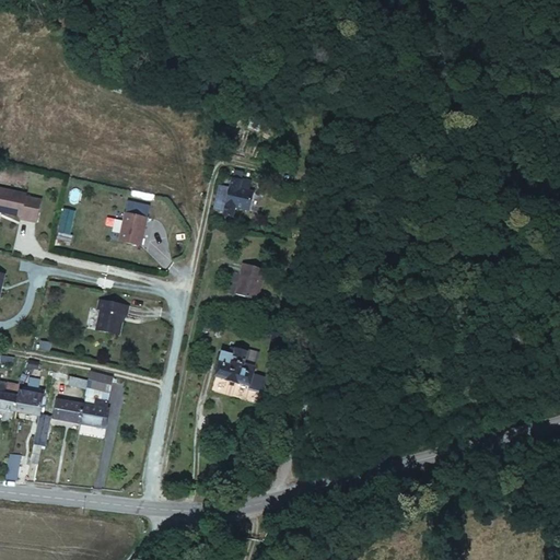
[(223,184),(217,210),(228,213),(236,176),(226,173),(223,184)]
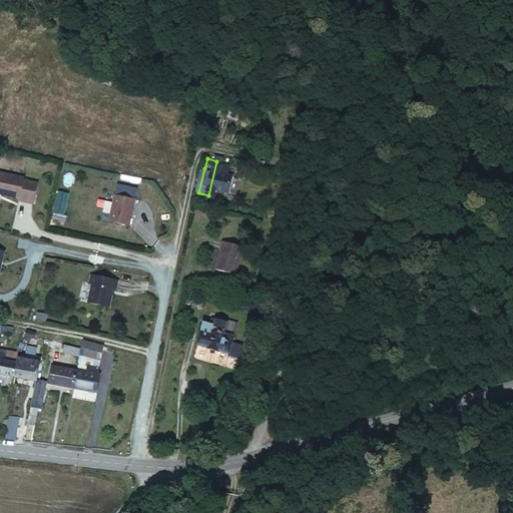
[(198,192),(204,168),(198,167),(193,192),(198,192)]
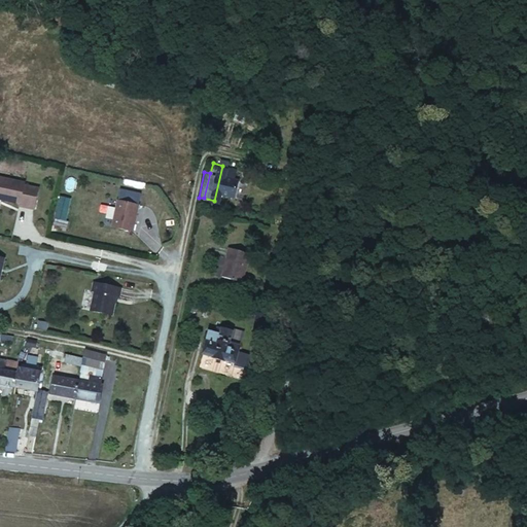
[(0,176),(0,199),(20,203),(20,206),(34,208),(38,187),(24,184),(24,182),(0,176)]
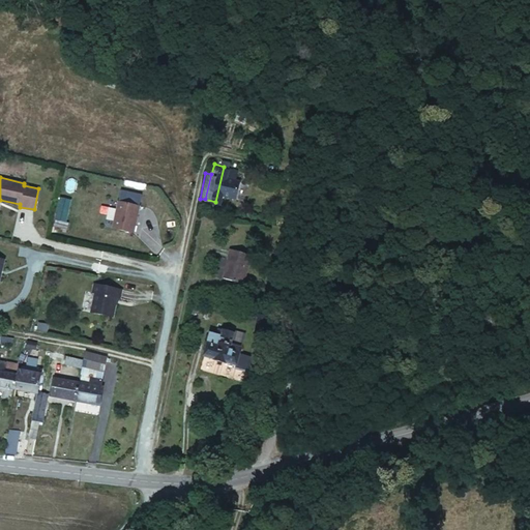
[(59,198),(54,222),(66,224),(71,201),(59,198)]
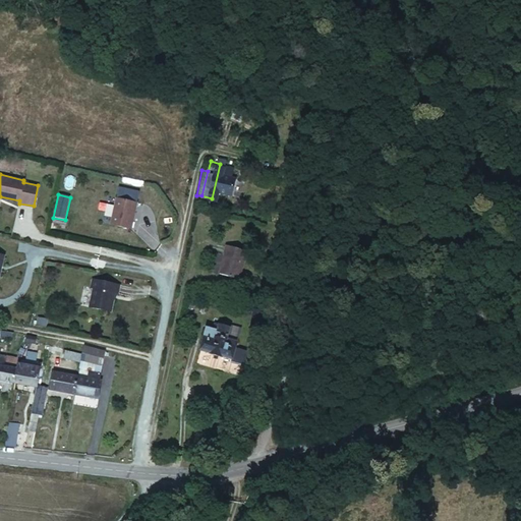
[(138,199),(118,194),(112,221),(133,226),(138,199)]
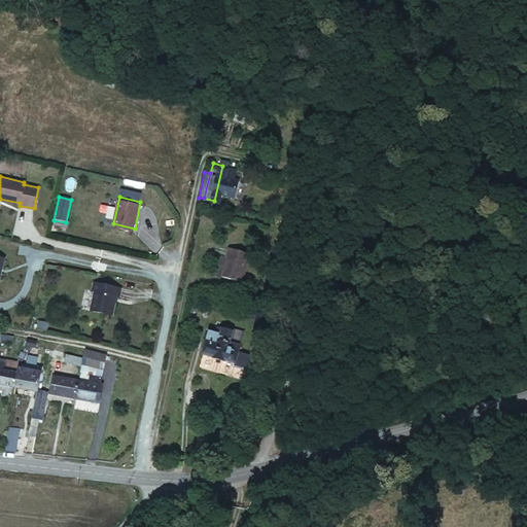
[(244,255),(224,250),(217,279),(237,284),(244,255)]
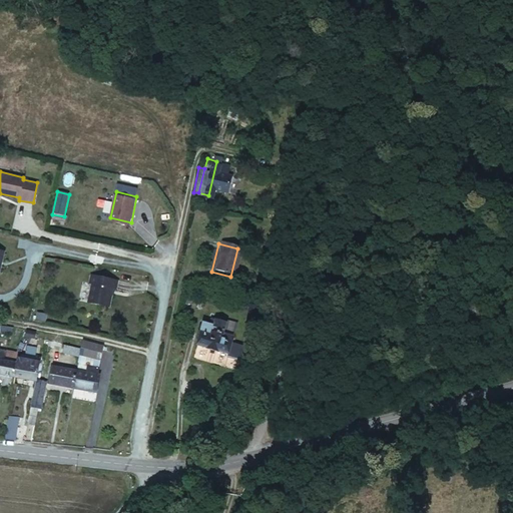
[(118,279),(92,274),(90,282),(93,283),(89,301),(110,306),(114,287),(116,288),(118,279)]
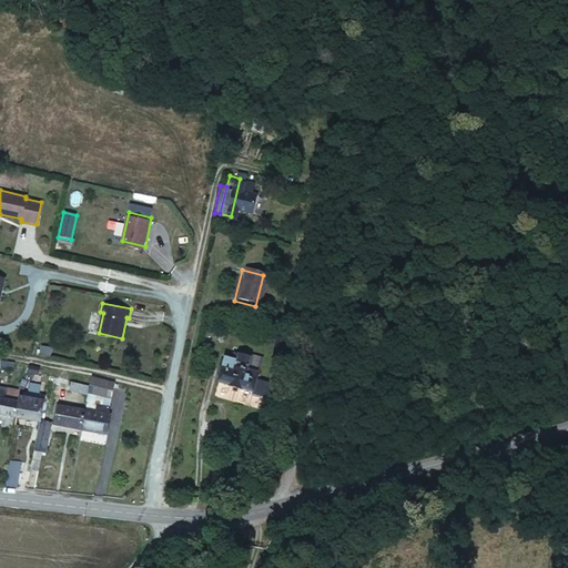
[(37,343),(34,353),(46,354),(48,345),(37,343)]
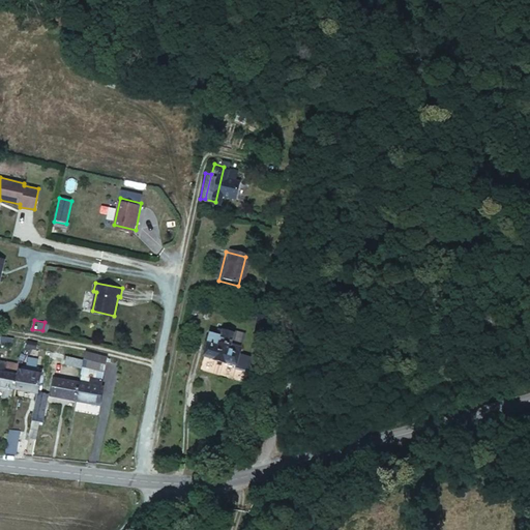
[(234,330),(216,326),(214,331),(206,329),(200,354),(234,362),(233,366),(247,370),(252,354),(240,351),(242,345),(231,343),(234,330)]
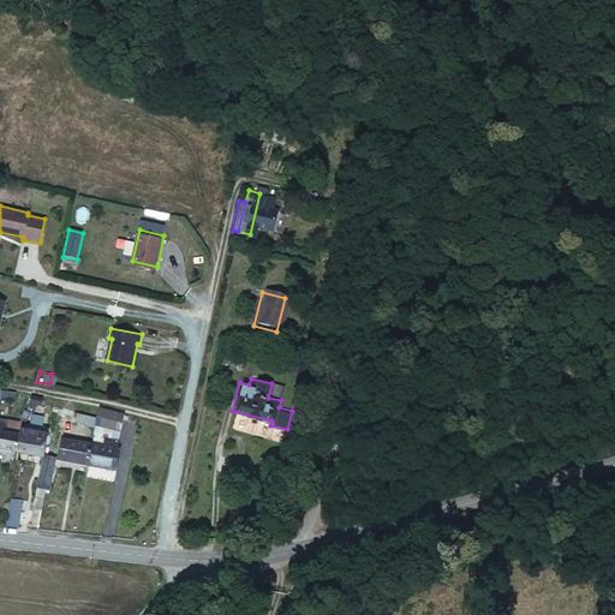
[(129,416),(101,410),(97,428),(125,433),(129,416)]
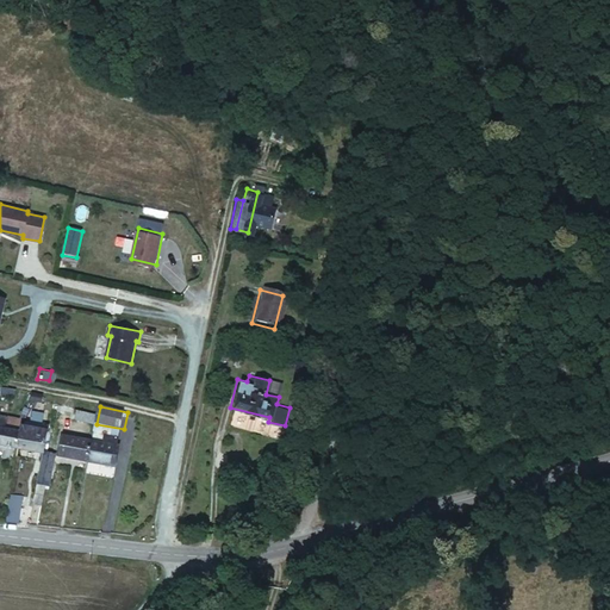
[(94,414),(81,411),(80,419),(93,422),(94,414)]
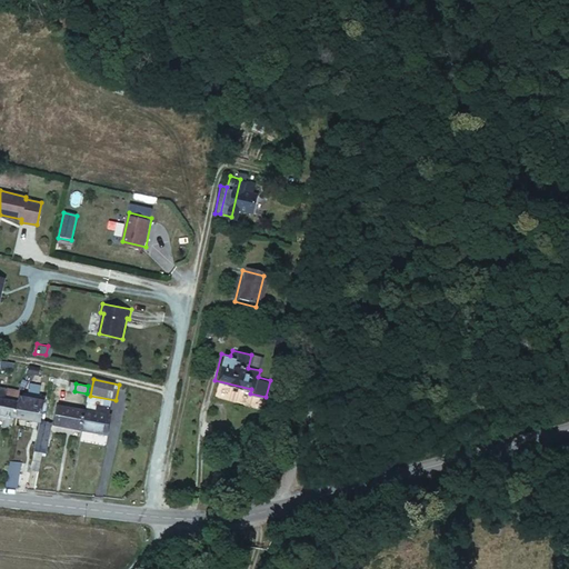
[(0,415),(17,418),(19,402),(2,399),(0,398),(0,415)]
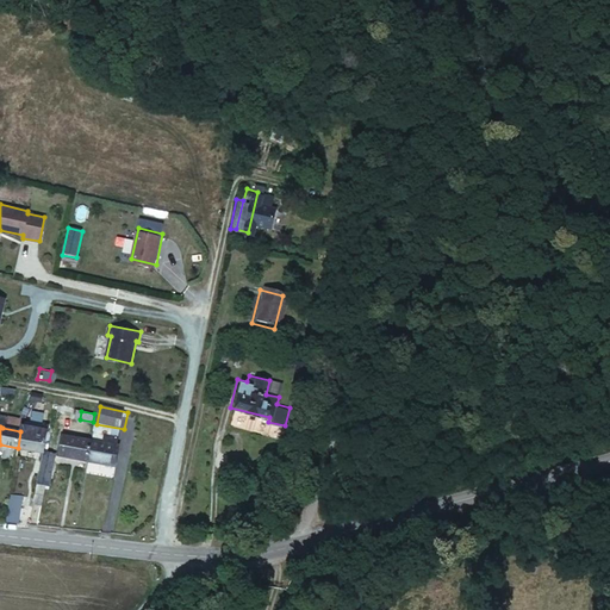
[(50,434),(20,428),(20,431),(18,448),(45,454),(45,452),(50,434)]
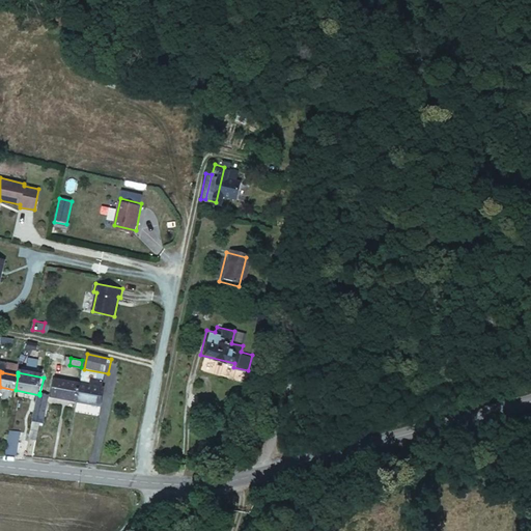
[(91,388),(80,385),(77,401),(101,407),(105,383),(92,380),(91,388)]
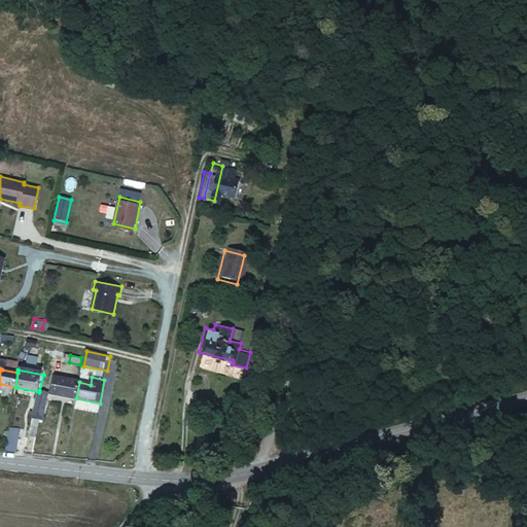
[(76,398),(79,382),(59,378),(56,394),(76,398)]
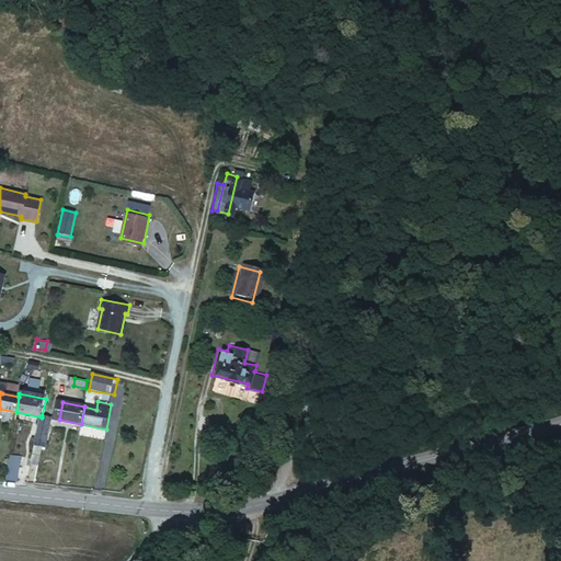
[(53,418),(42,415),(42,418),(35,446),(42,448),(46,449),(53,418)]
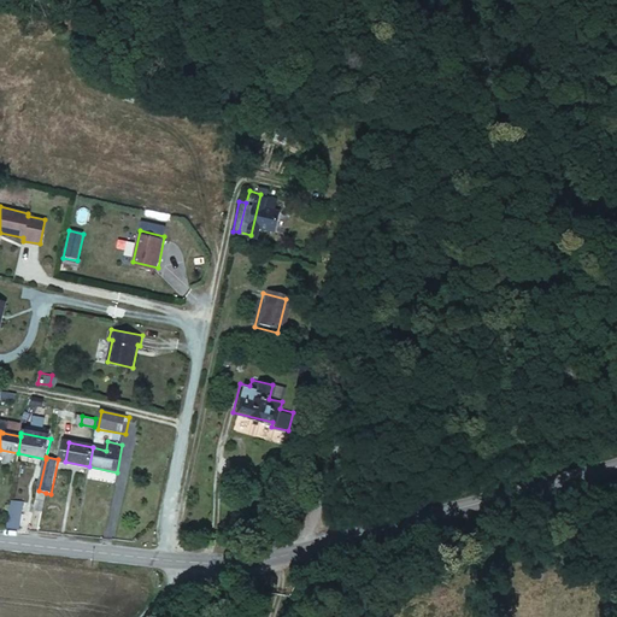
[(46,493),(39,491),(33,512),(41,513),(46,493)]
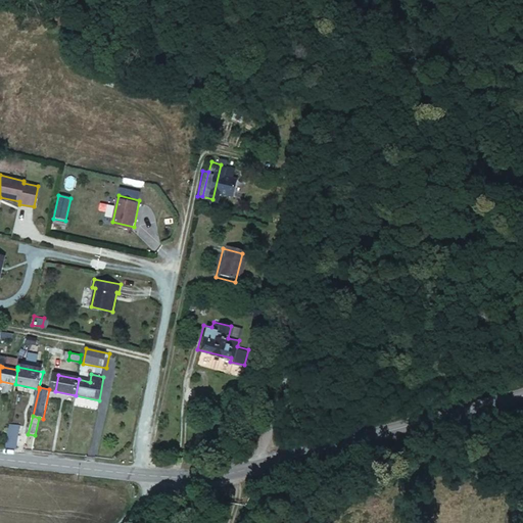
[(7,430),(4,448),(15,449),(18,431),(7,430)]
